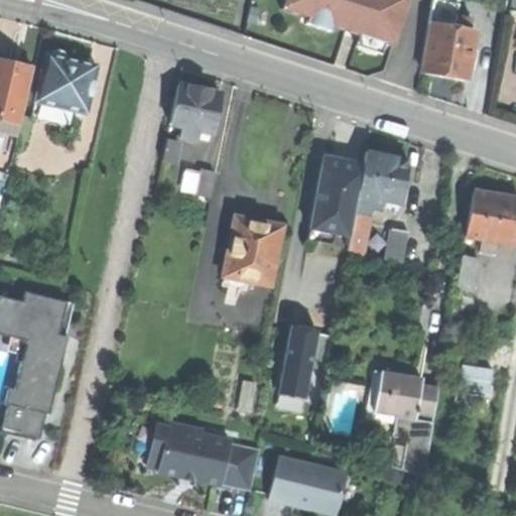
[(283,0),(280,9),(307,18),(305,24),(316,28),(330,32),(332,26),(346,30),(349,19),(361,23),(357,34),(392,45),(406,0),(283,0)]
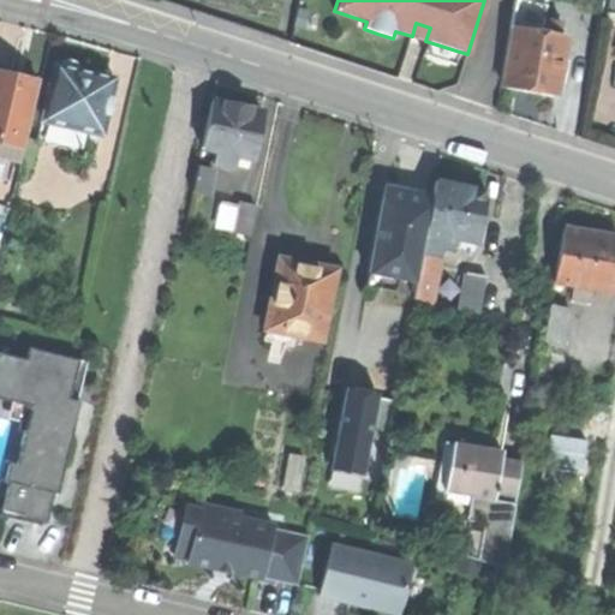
[(517,0),(513,29),(515,29),(531,31),(535,0),(517,0)]
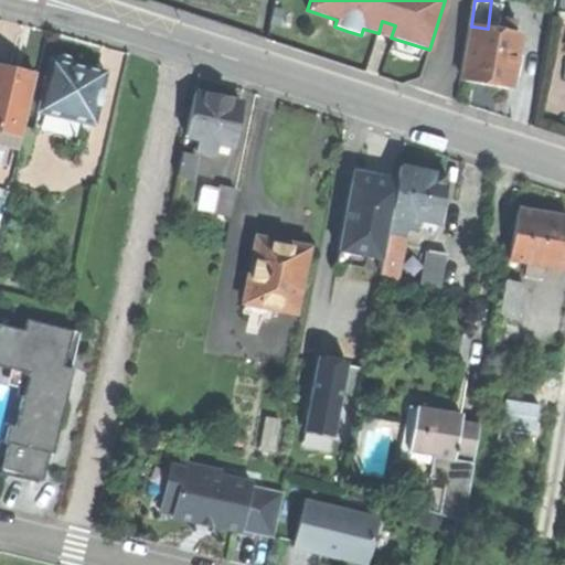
[(490,84),(512,88),(520,33),(514,33),(516,22),(501,19),(499,31),(488,29),(473,27),(465,81),(490,84)]
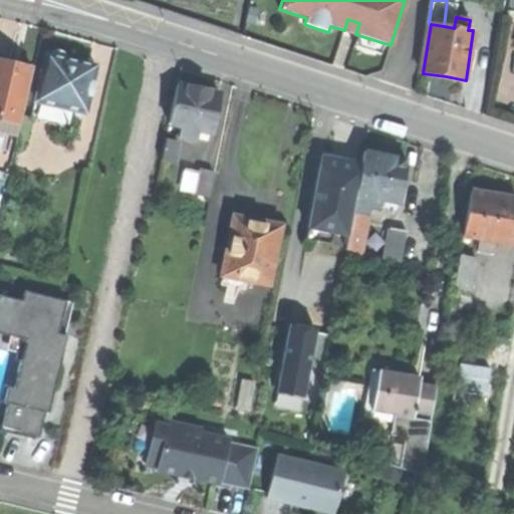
[(47,56),(37,103),(60,108),(85,113),(95,67),(81,64),(66,61),(67,57),(65,57),(62,53),(56,52),(53,55),(51,55),(50,57),(47,56)]
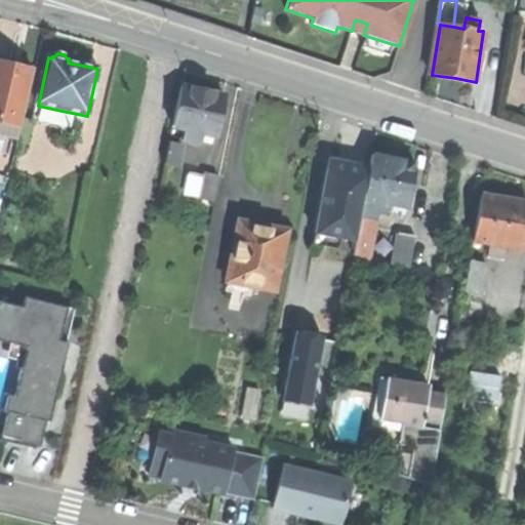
[(12,68),(0,65),(0,121),(22,126),(33,73),(12,68)]
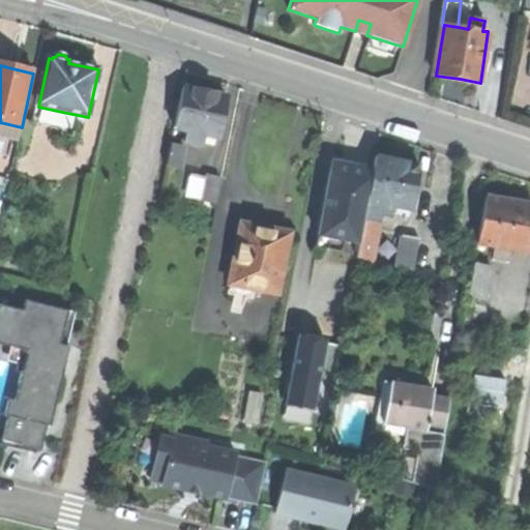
[(205,136),(217,139),(226,97),(206,93),(183,88),(175,129),(187,131),(205,136)]
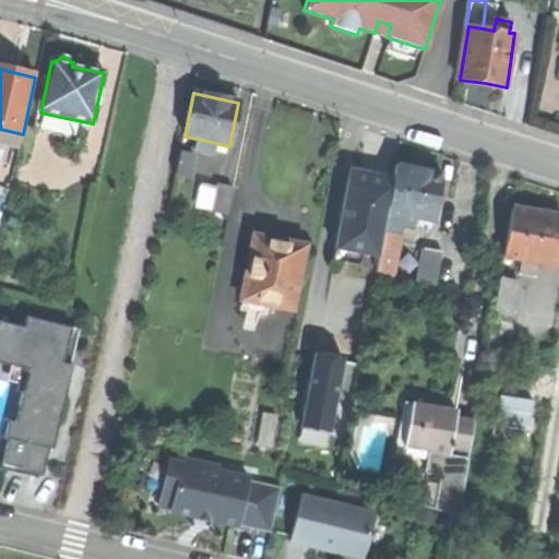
[(92,130),(93,123),(66,118),(63,129),(84,133),(85,129),(92,130)]
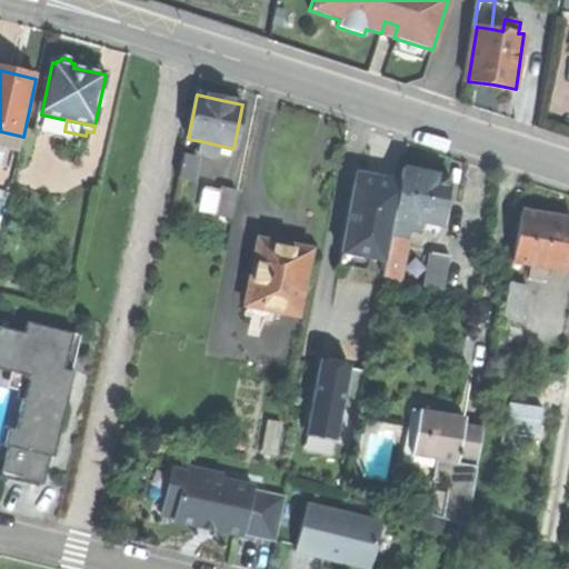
[(0,143),(21,148),(23,137),(0,131),(0,143)]
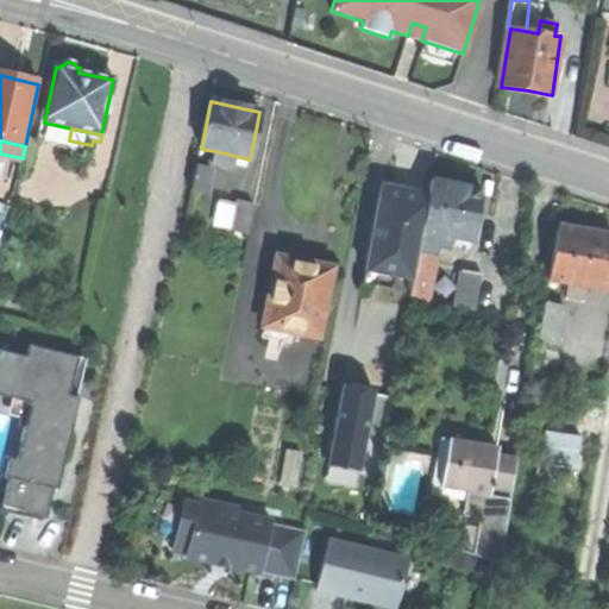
[(232,169),(236,156),(215,151),(212,164),(232,169)]
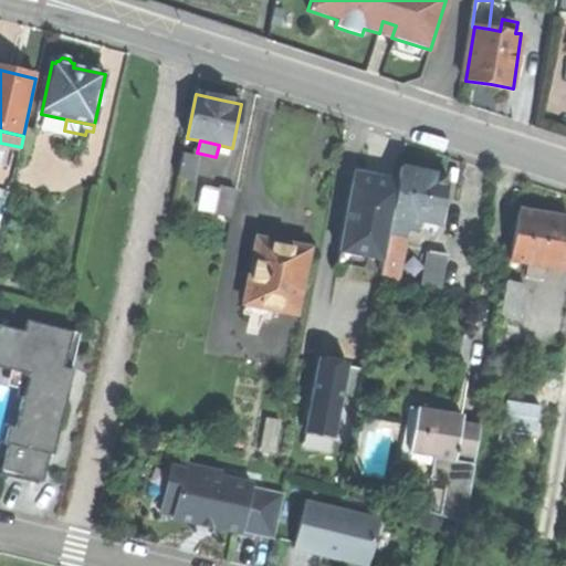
[(196,157),(184,154),(178,179),(191,181),(196,157)]
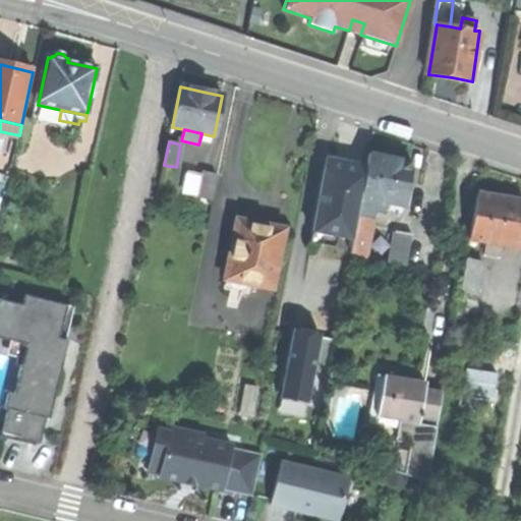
[(385,203),(403,206),(411,164),(392,160),(369,156),(366,167),(361,198),(385,203)]
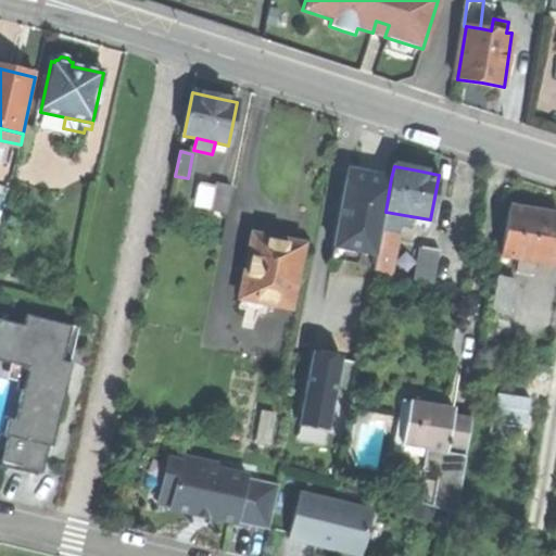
[(356,247),(378,250),(381,230),(386,212),(391,178),(356,172),(354,185),(346,184),(333,248),(355,252),(356,247)]
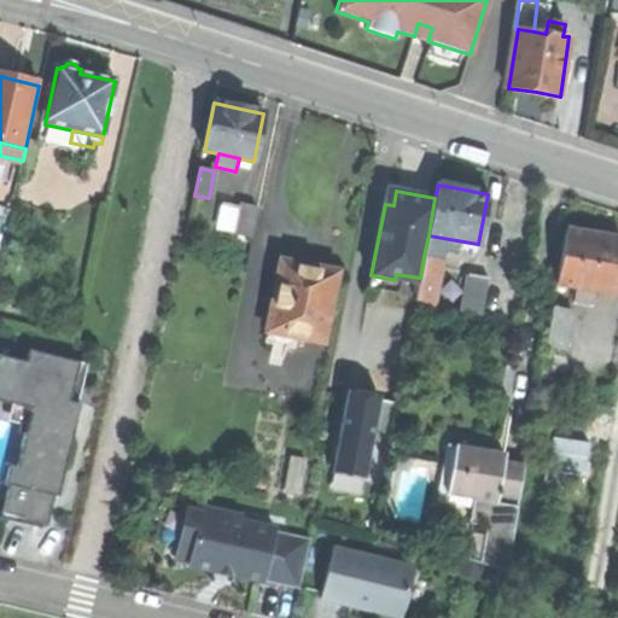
[(260,210),(242,207),(235,235),(252,239),(260,210)]
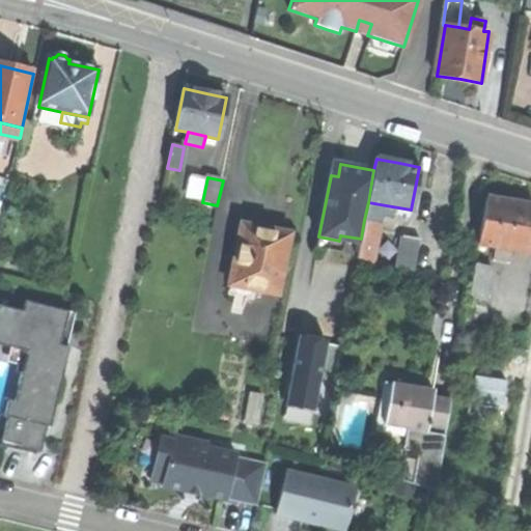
[(478,245),(527,253),(530,231),(530,206),(506,202),(486,199),(478,245)]
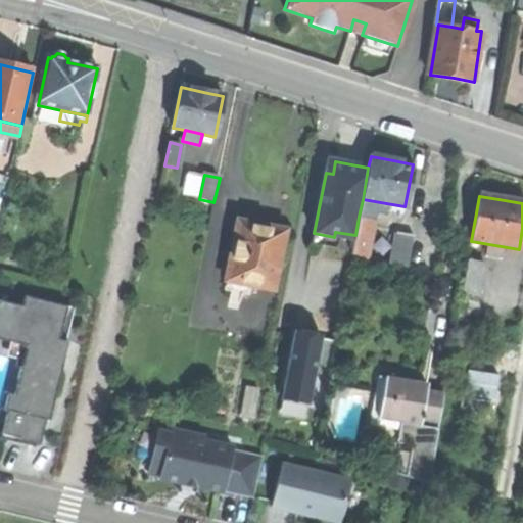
[(384,215),(386,203),(363,199),(359,217),(374,220),(375,214),(384,215)]
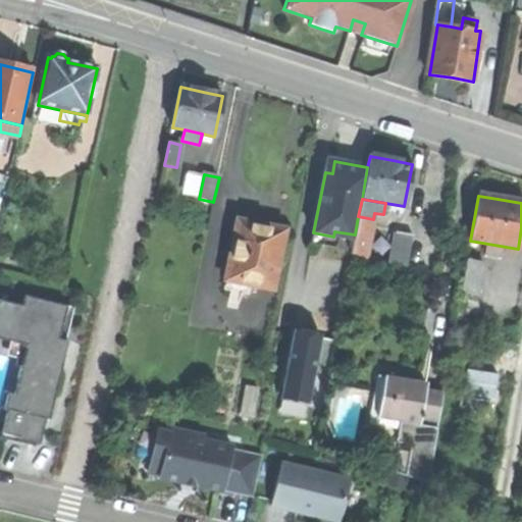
[(365,262),(373,219),(358,216),(355,235),(351,255),(359,256),(358,260),(365,262)]
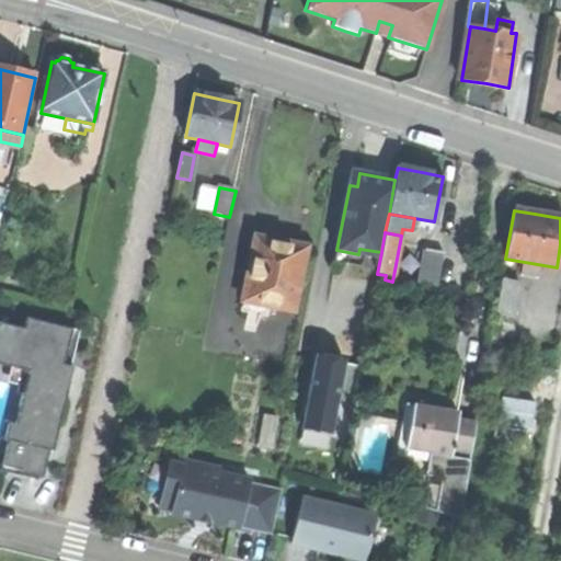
[(279,244),(255,239),(243,301),(267,306),(293,311),(306,249),(279,244)]
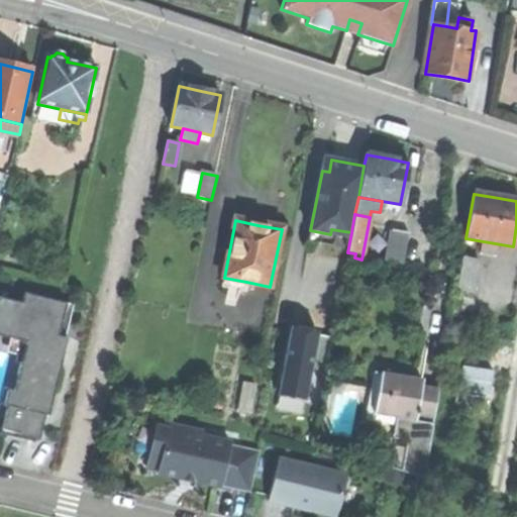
[(387,264),(403,267),(409,234),(393,231),(387,264)]
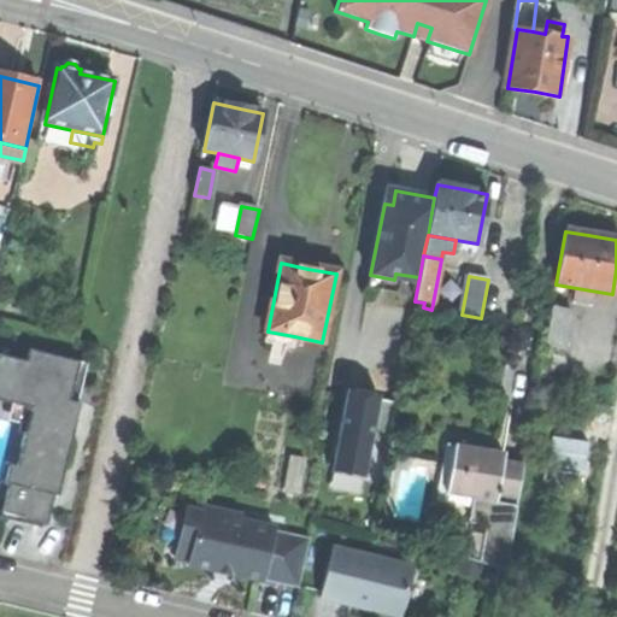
[(545,347),(565,351),(571,311),(552,307),(545,347)]
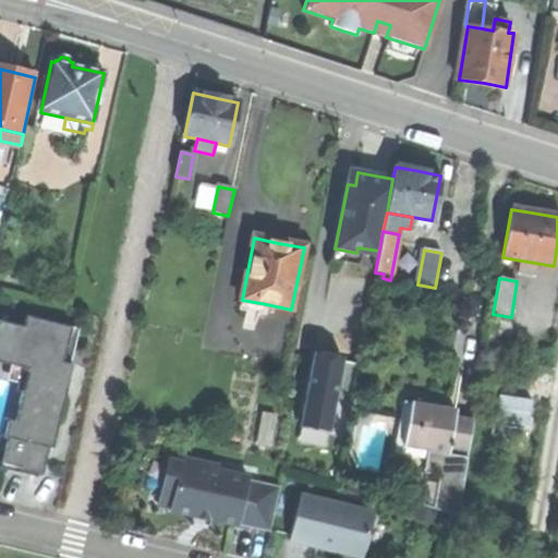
[(264,316),(266,304),(242,300),(240,311),(264,316)]
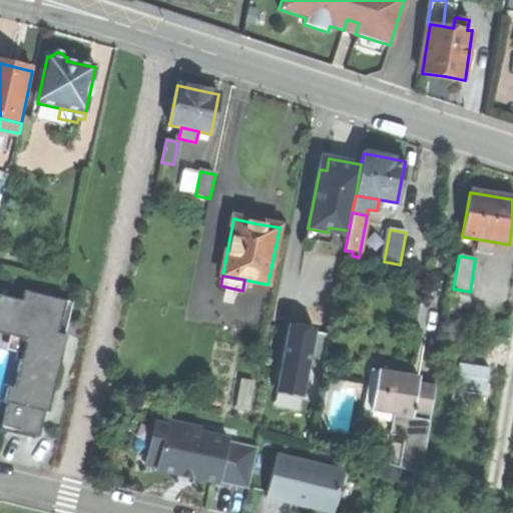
[(0,294),(0,328),(10,331),(10,335),(31,340),(19,390),(10,388),(0,428),(0,429),(11,432),(30,437),(40,396),(50,399),(66,336),(62,335),(70,302),(29,292),(27,301),(0,294)]
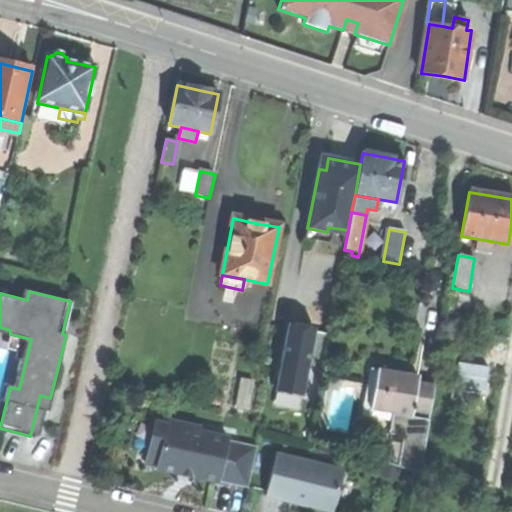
[(278,390),(304,396),(318,331),(291,325),(278,390)]
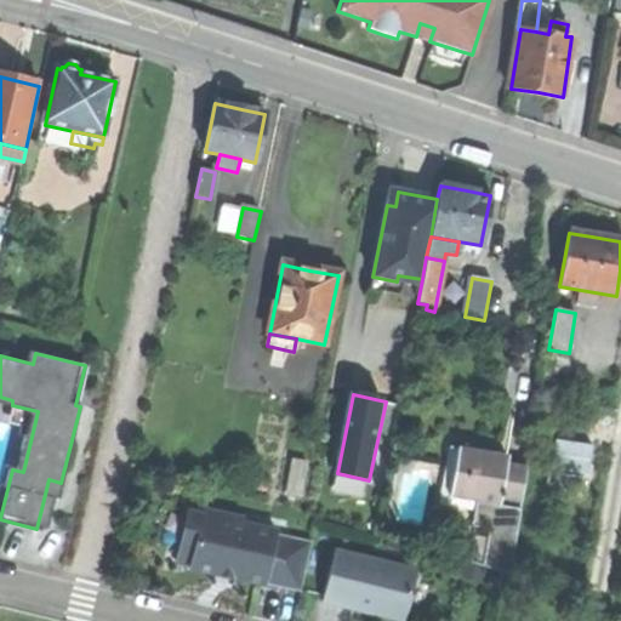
[(440,502),(476,510),(477,502),(449,497),(457,449),(450,448),(440,502)]
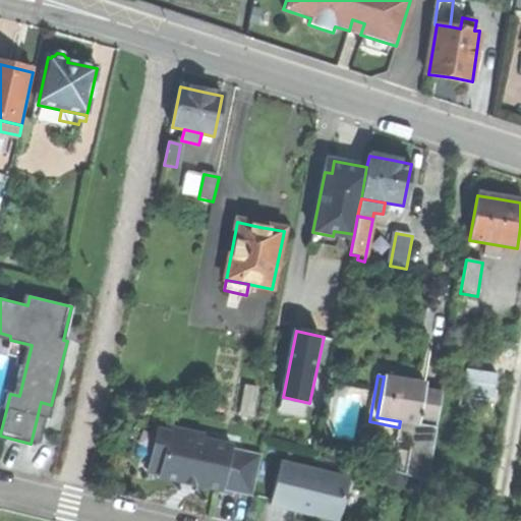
[(406,381),(384,377),(377,417),(400,421),(418,424),(420,418),(438,422),(443,394),(424,391),(426,385),(406,381)]
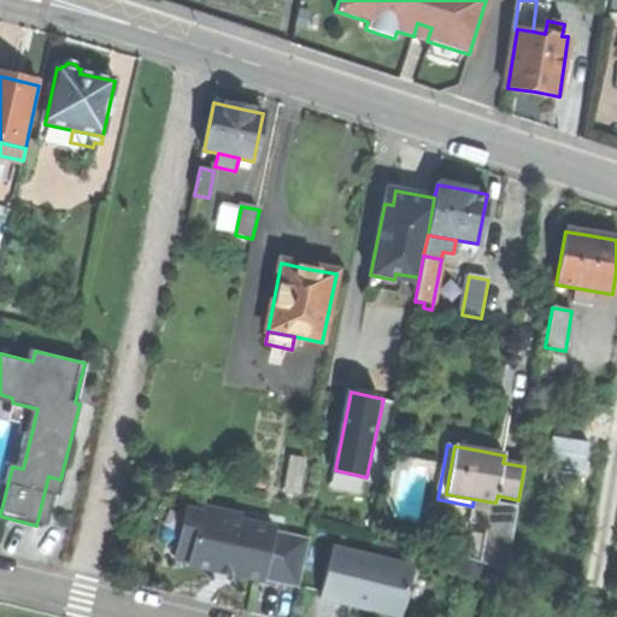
[(518,507),(495,503),(474,499),(472,506),(469,519),(486,523),(477,565),(506,570),(518,507)]
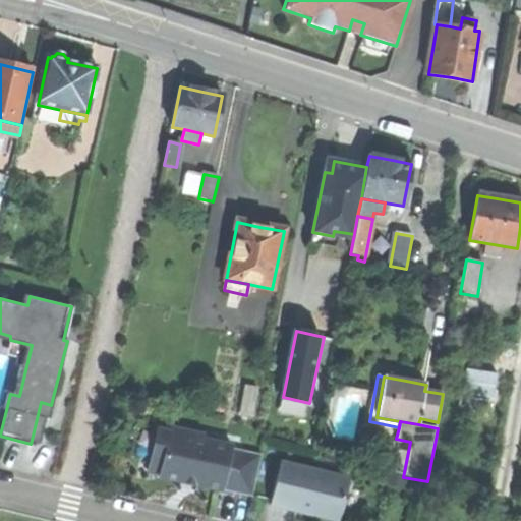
[(157,426),(151,453),(163,455),(158,475),(181,480),(221,489),(221,486),(230,447),(231,443),(201,436),(201,431),(172,425),(171,430),(157,426)]
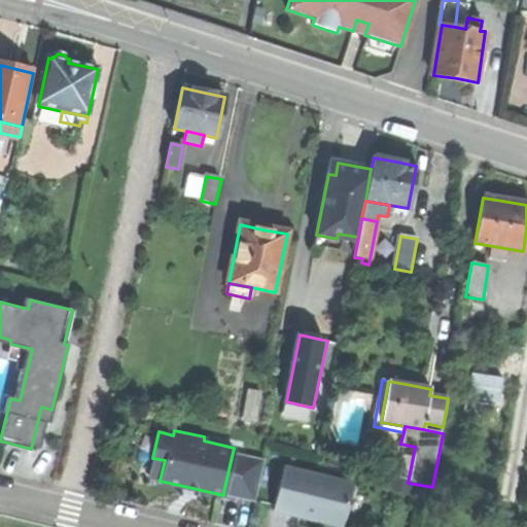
[(264,459),(233,452),(223,492),(254,499),(264,459)]
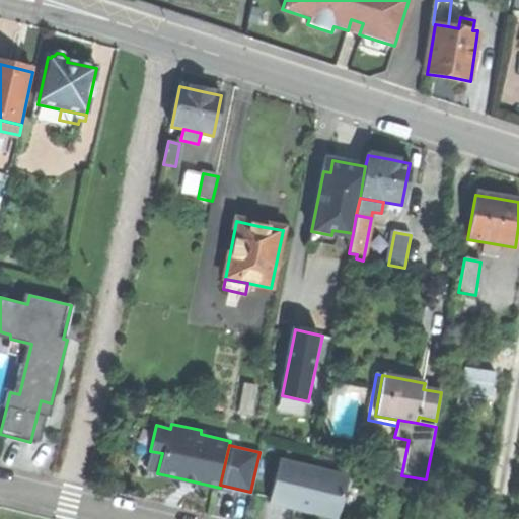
[(279,459),(269,503),(297,509),(338,518),(351,518),(361,478),(279,459)]
